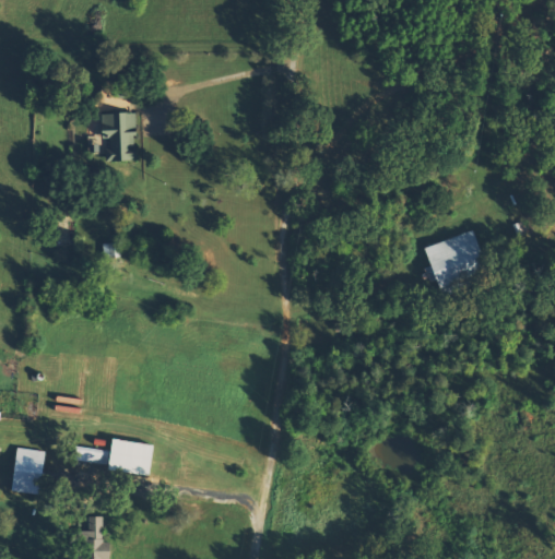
[(137,114),(102,116),(103,142),(108,142),(109,163),(139,162),(137,114)]
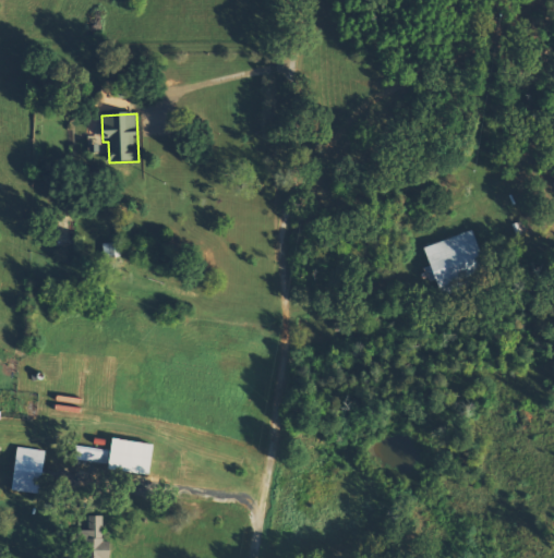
[(424,245),(437,288),(477,276),(470,257),(481,254),(473,231),(424,245)]
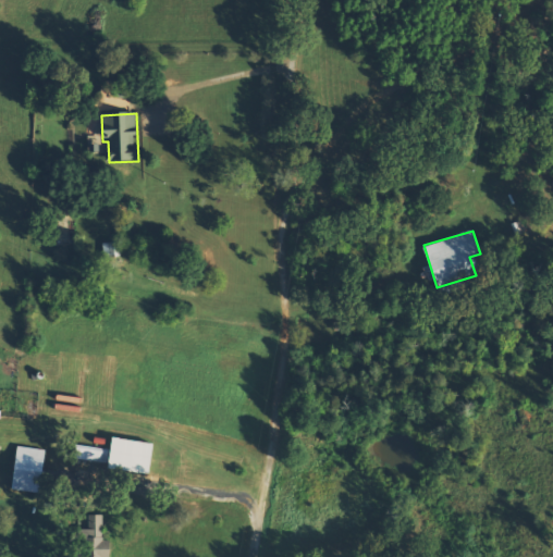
[(75,459),(107,462),(106,469),(152,474),(156,443),(111,437),(109,448),(76,445),(75,459)]
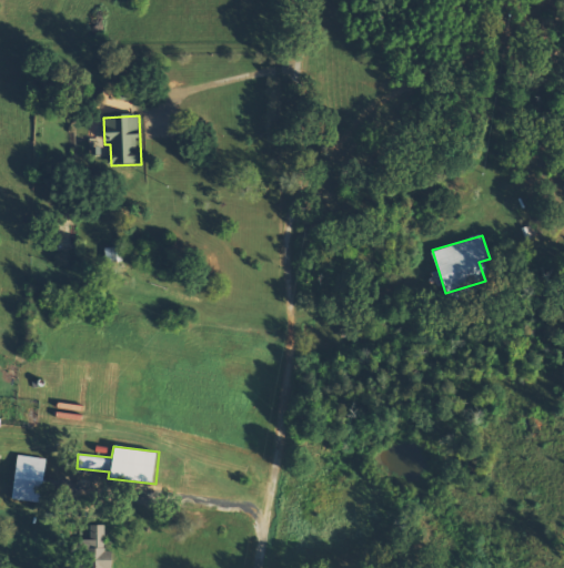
[(10,498),(39,503),(47,459),(18,455),(10,498)]
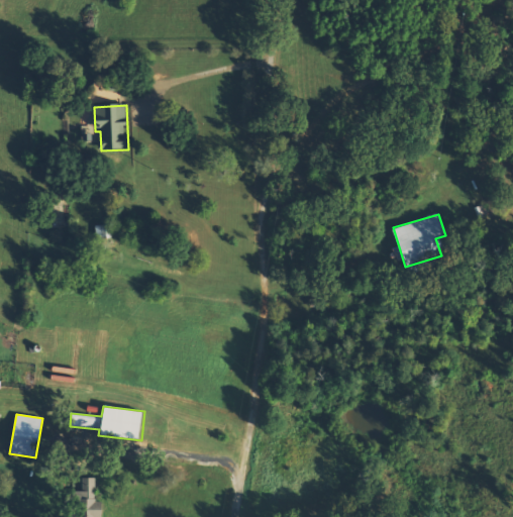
[(96,478),(83,479),(83,492),(74,492),(74,516),(101,516),(102,503),(97,503),(96,478)]
